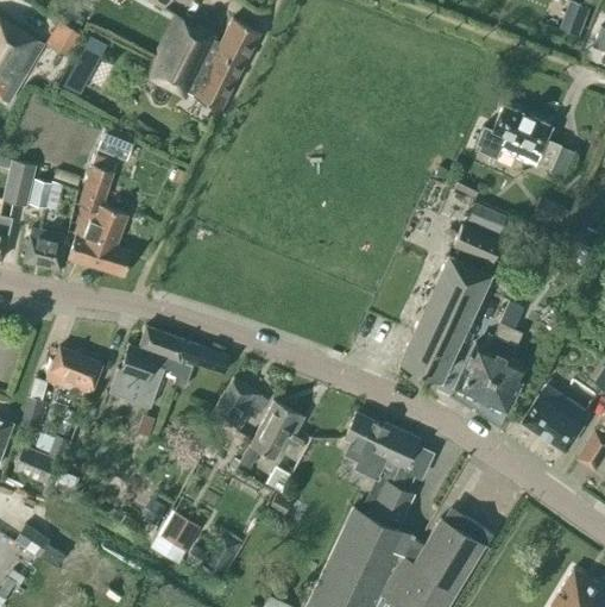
[(584,26),(591,8),(573,1),(566,19),(584,26)]
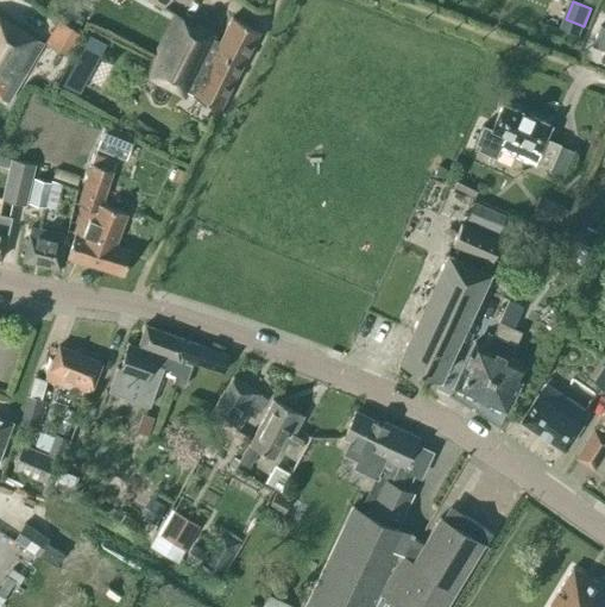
[(0,17),(0,98),(10,104),(45,44),(0,17)]
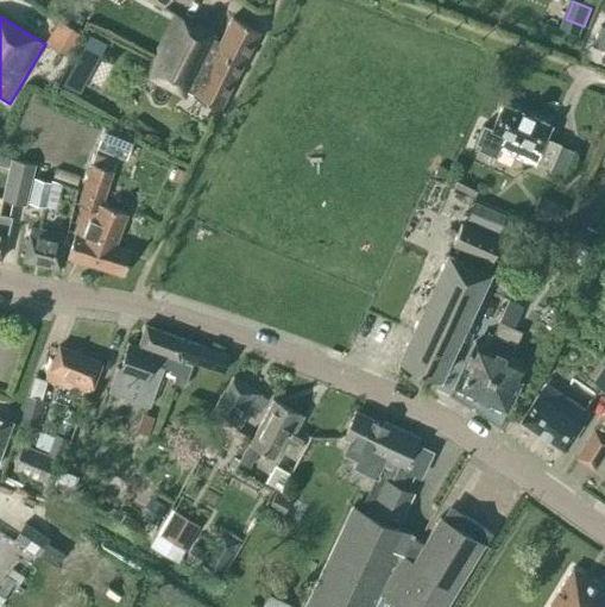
[(177,17),(145,79),(187,100),(190,94),(222,111),(262,33),(234,19),(224,41),(177,17)]
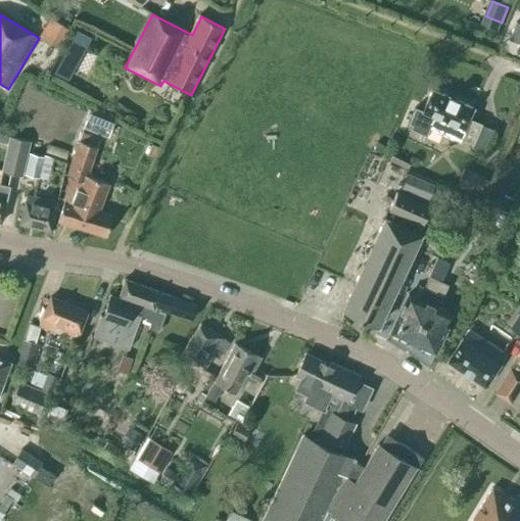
[(62,51),(75,33),(53,19),(41,38),(62,51)]
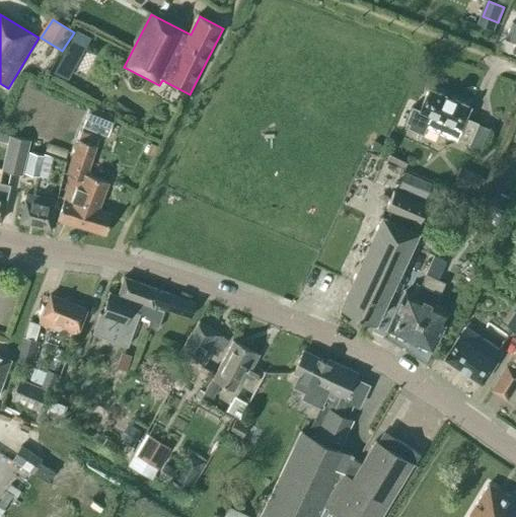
[(515,49),(514,53),(515,53),(515,24),(512,23),(506,41),(515,45),(515,49)]
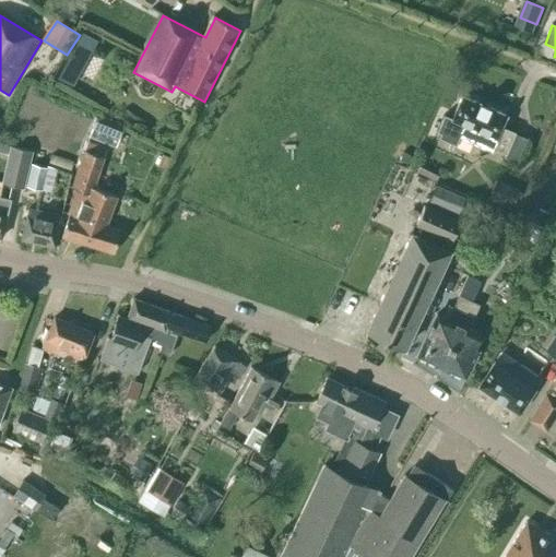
[(58,80),(73,89),(99,42),(84,34),(58,80)]
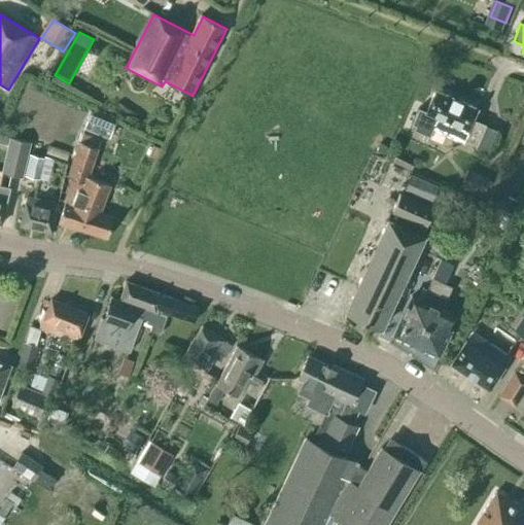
[(479,145),(487,127),(474,120),(479,109),(438,92),(428,112),(421,109),(414,126),(418,127),(416,131),(431,138),(435,131),(464,143),(465,140),(479,145)]
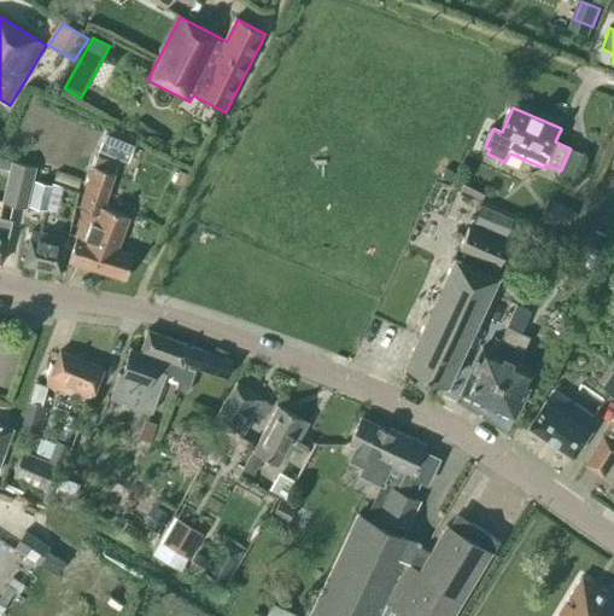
[(130,164),(139,143),(109,131),(100,152),(130,164)]
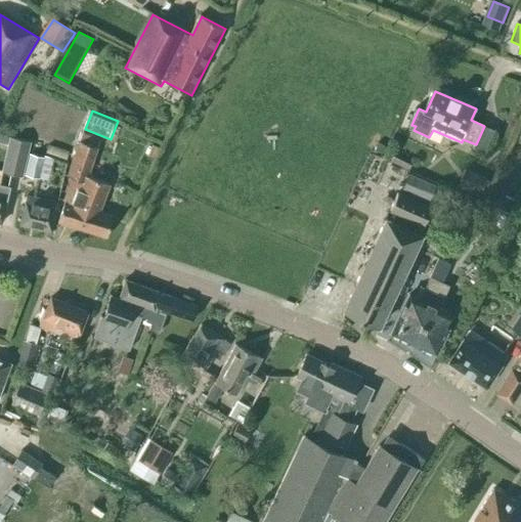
[(80,141),(90,144),(92,137),(83,134),(80,141)]
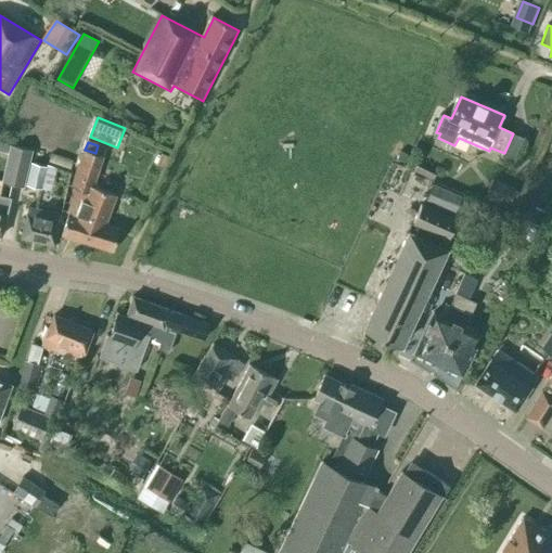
[(0,152),(11,155),(13,146),(1,143),(0,145),(0,152)]
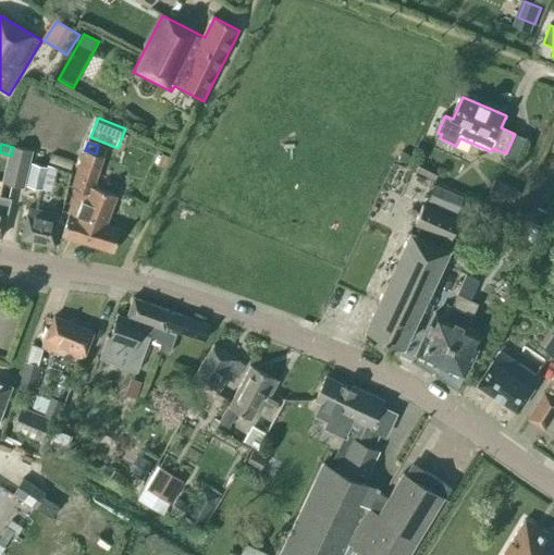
[(28,186),(34,162),(37,152),(13,147),(11,156),(4,183),(27,188),(28,186)]
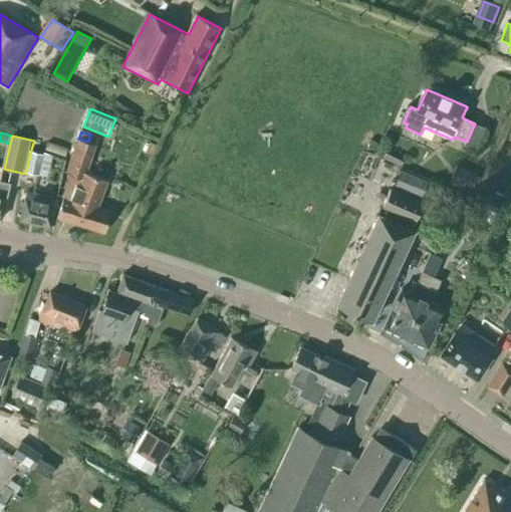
[(58,218),(105,234),(112,212),(99,208),(108,181),(86,174),(96,145),(88,142),(78,139),(67,173),(72,175),(64,197),(65,198),(58,218)]
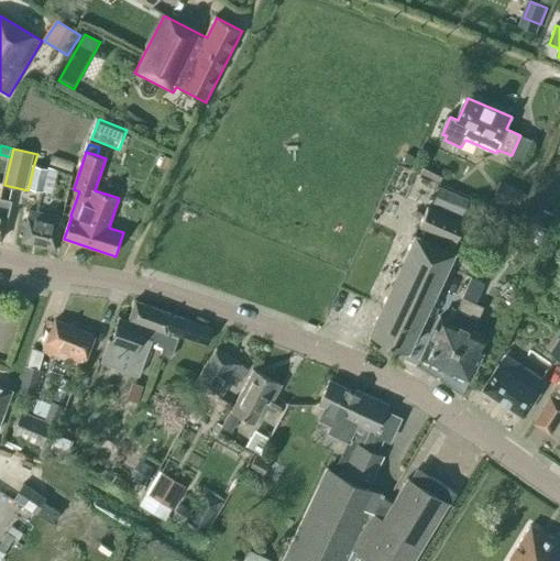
[(51,171),(35,166),(30,189),(45,193),(51,171)]
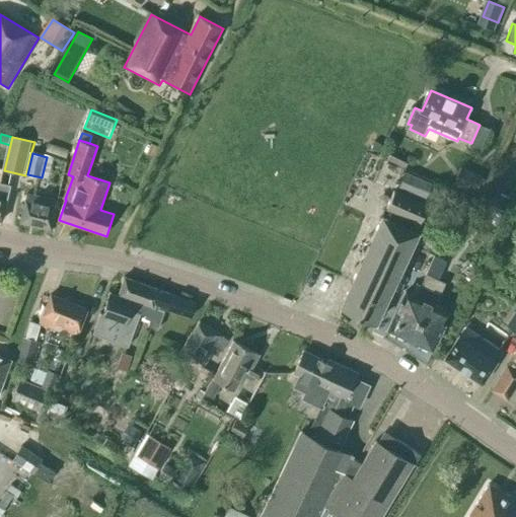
[(433,183),(407,171),(399,188),(427,199),(433,183)]
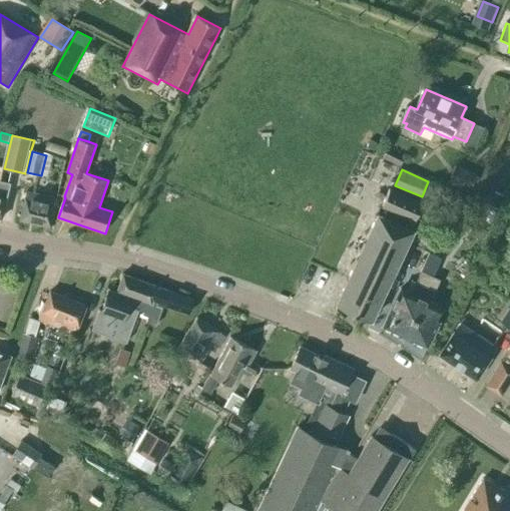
[(478,176),(465,171),(458,187),(470,192),(478,176)]
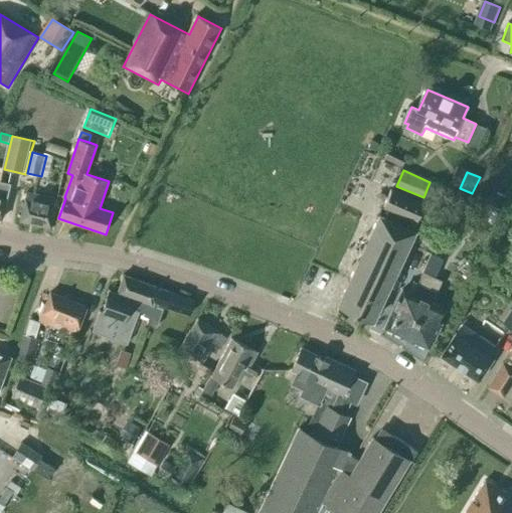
[(0,219),(3,220),(12,184),(0,181),(0,219)]
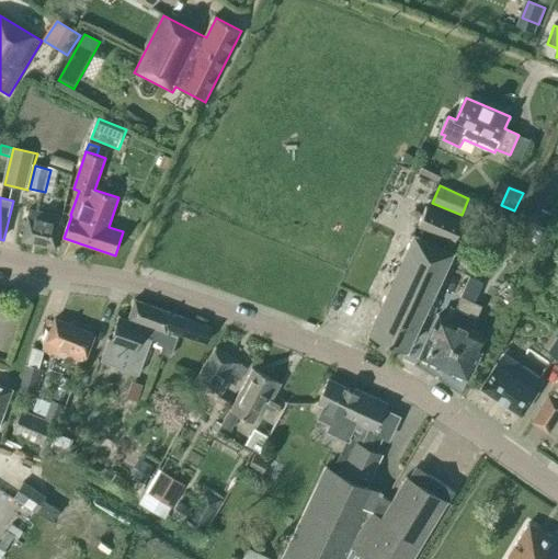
[(369,332),(408,351),(453,253),(451,252),(455,242),(456,242),(464,225),(428,207),(420,226),(430,230),(424,239),(414,235),(369,332)]
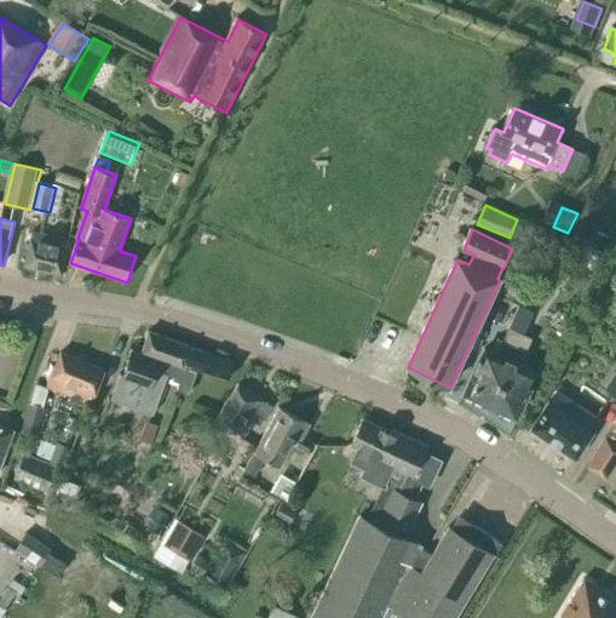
[(26,267),(63,275),(69,242),(33,233),(26,267)]
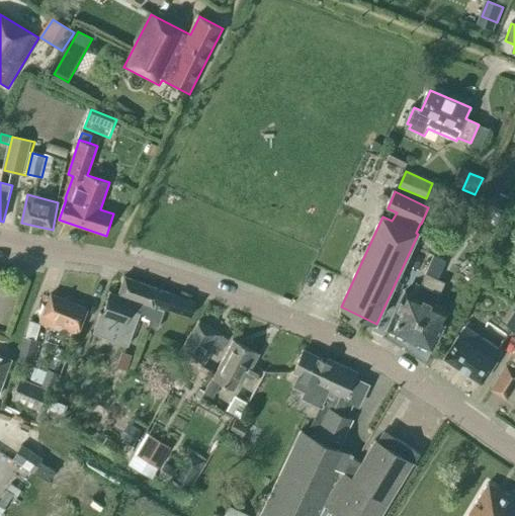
[(502,194),(497,206),(506,210),(511,198),(502,194)]
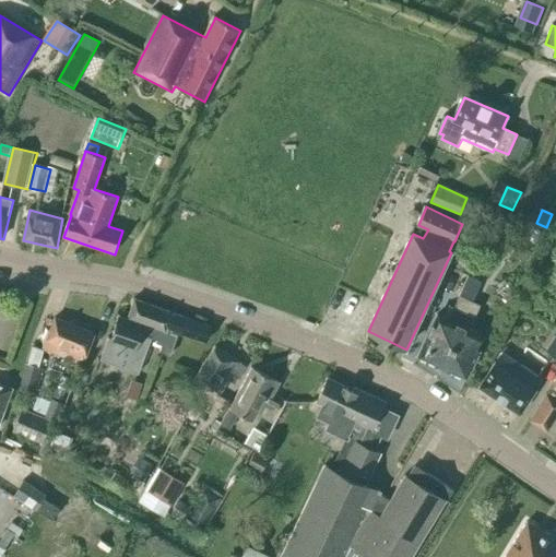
[(469,276),(460,296),(474,303),(483,283),(469,276)]
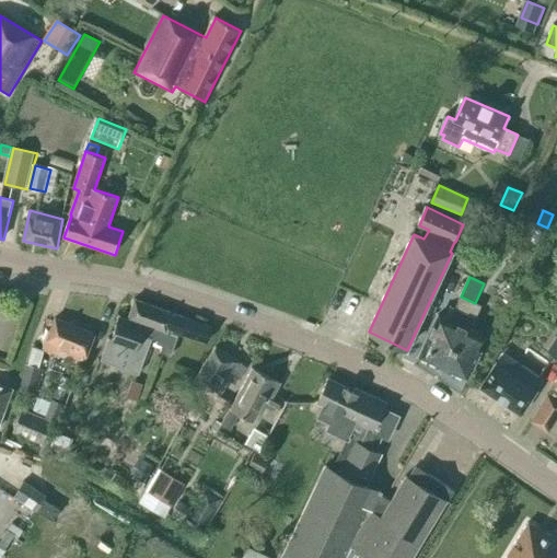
[(420,356),(466,378),(485,337),(471,330),(482,306),(461,297),(450,321),(439,316),(420,356)]
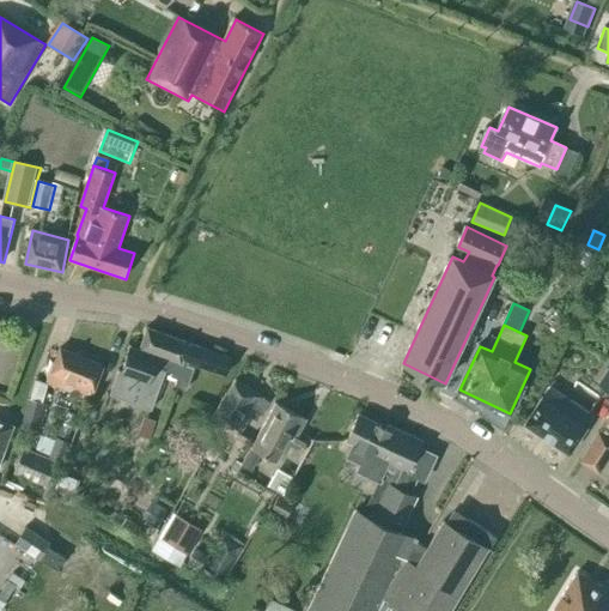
[(162,357),(158,367),(168,370),(166,371),(168,373),(172,374),(171,377),(178,380),(176,386),(188,391),(195,369),(188,367),(189,364),(225,377),(232,360),(148,328),(141,350),(162,357)]
